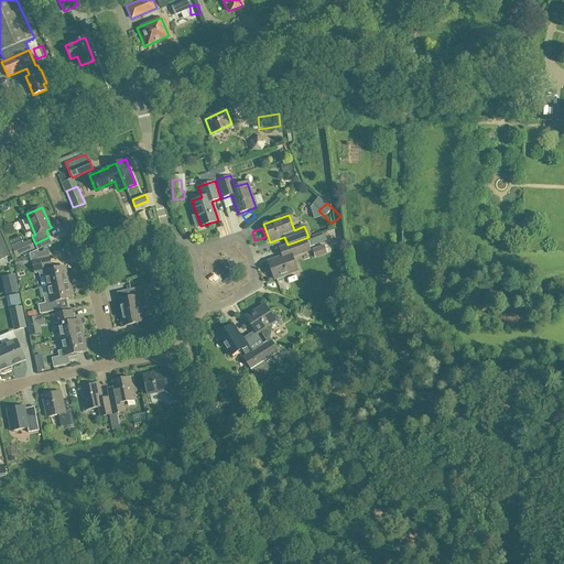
[(308,237),(288,245),(279,248),(282,256),(268,261),(274,279),(297,270),(292,256),(310,250),(305,239),(308,238),(308,237)]
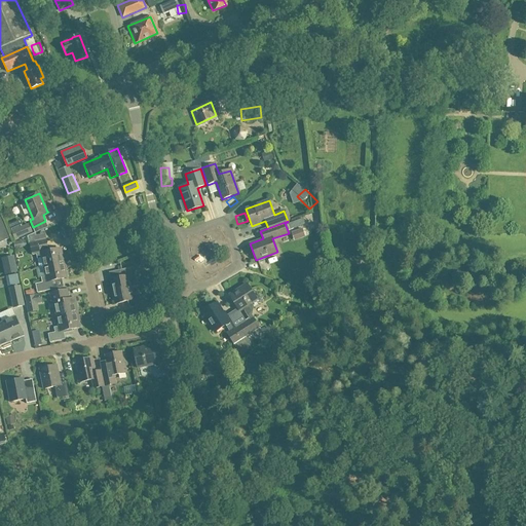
[(60,249),(48,252),(44,234),(29,237),(33,256),(36,255),(37,259),(42,258),(44,266),(65,261),(64,256),(62,257),(60,249)]
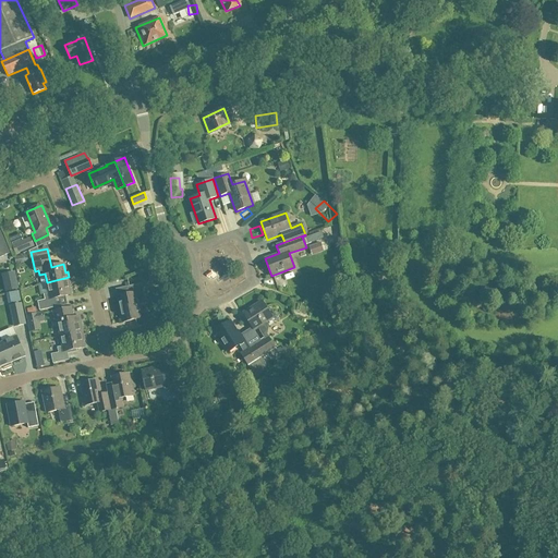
[(56,253),(61,263),(70,258),(64,249),(56,253)]
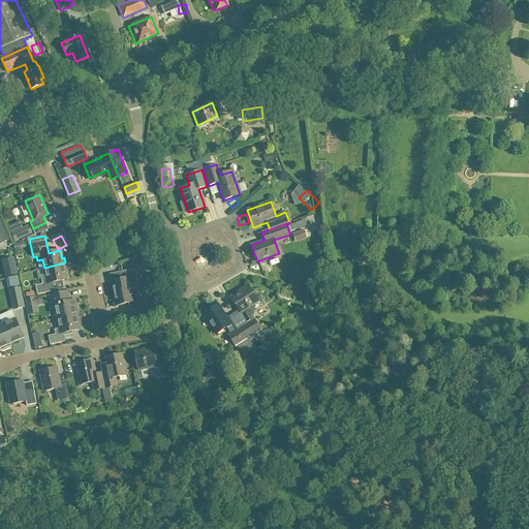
[(44,268),(44,269),(47,278),(41,279),(42,284),(35,285),(37,294),(53,291),(51,283),(66,280),(65,272),(67,272),(65,262),(44,268)]
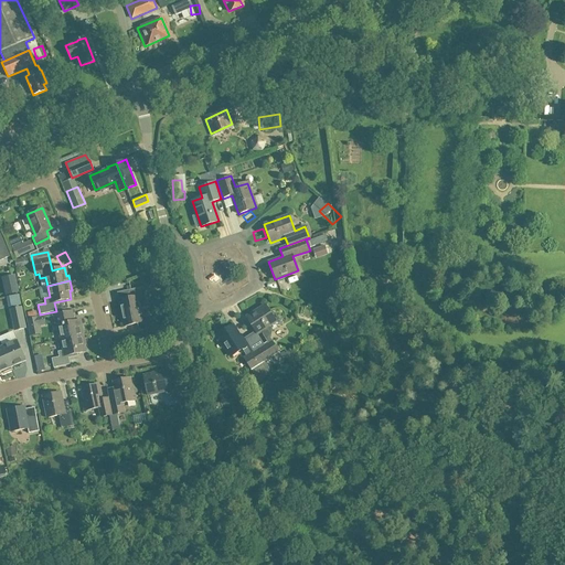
[(236,295),(242,290),(237,284),(232,287),(236,295)]
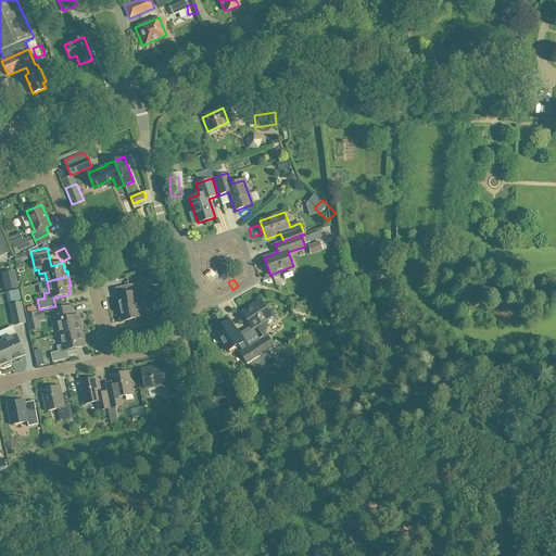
[(119,308),(138,304),(137,297),(143,295),(140,282),(127,286),(129,293),(117,295),(119,308)]
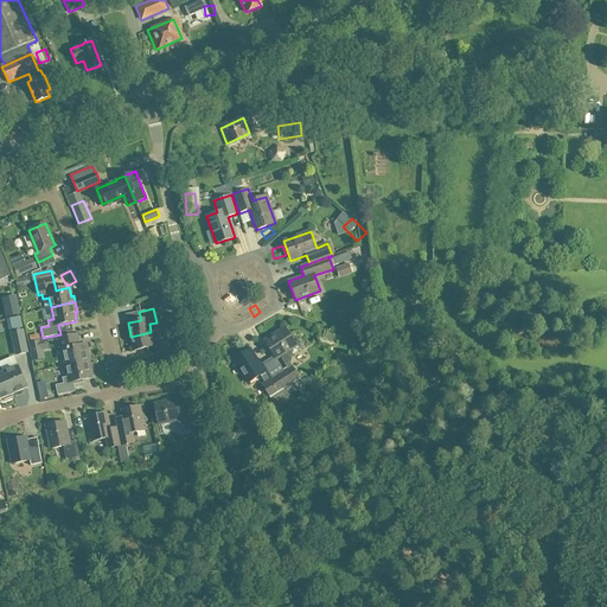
[(292,353),(289,350),(296,345),(285,328),(264,342),(276,359),(280,356),(285,364),(291,360),(292,353)]
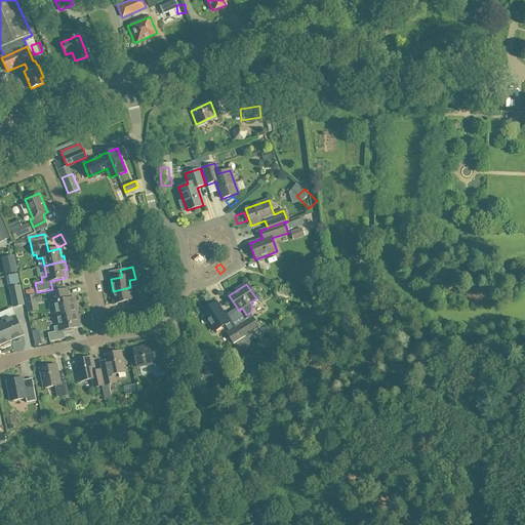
[(9,287),(13,307),(24,305),(19,285),(9,287)]
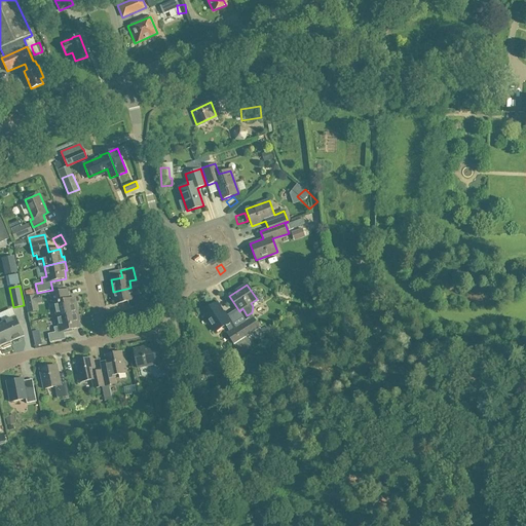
[(133,295),(130,288),(113,292),(116,304),(127,301),(129,308),(141,306),(139,294),(133,295)]
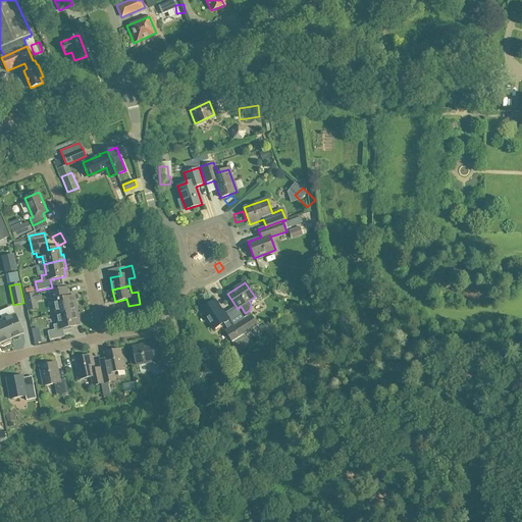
[(52,300),(55,315),(76,311),(73,296),(68,298),(66,288),(49,292),(51,300),(52,300)]
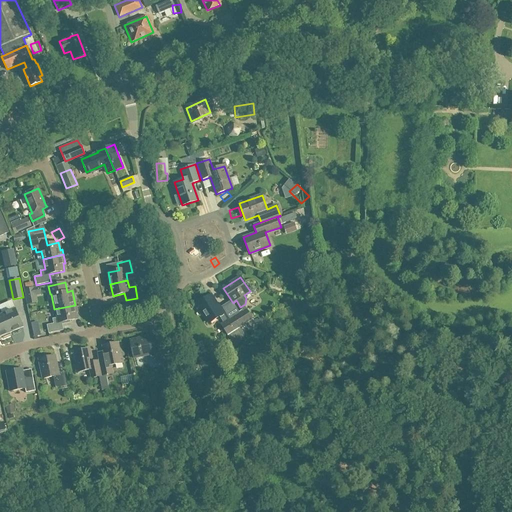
[(40,286),(26,289),(28,304),(36,302),(34,295),(41,293),(40,286)]
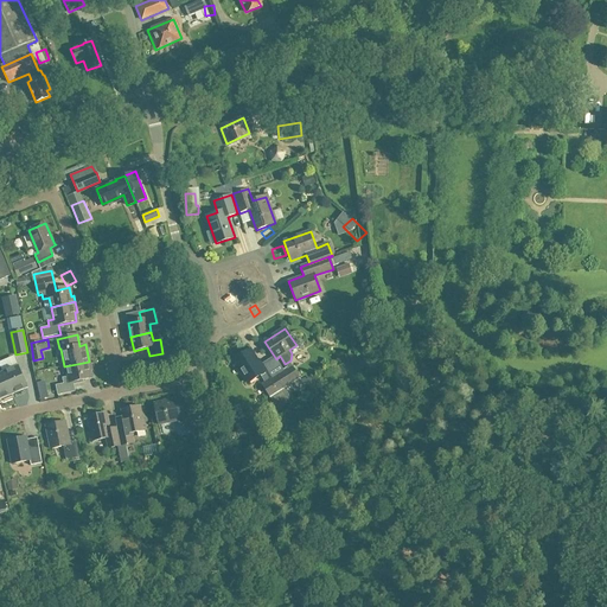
[(264,372),(250,349),(234,360),(248,383),(264,372)]
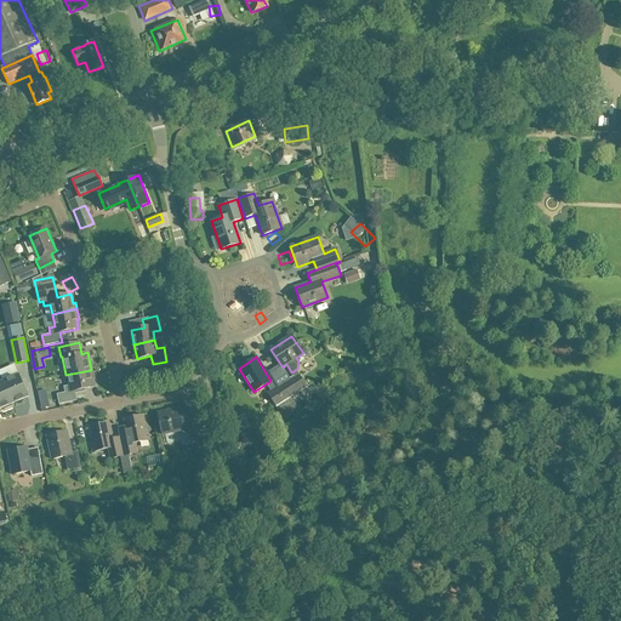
[(91,370),(66,375),(68,386),(63,387),(64,393),(56,394),(58,405),(78,400),(75,391),(93,387),(92,380),(93,379),(91,370)]
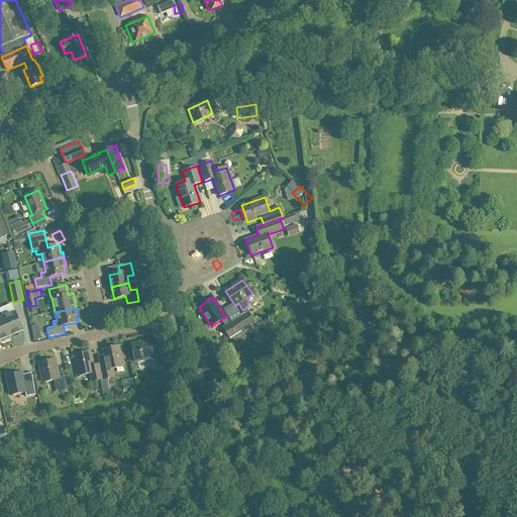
[(15,311),(2,317),(10,335),(23,330),(15,311)]
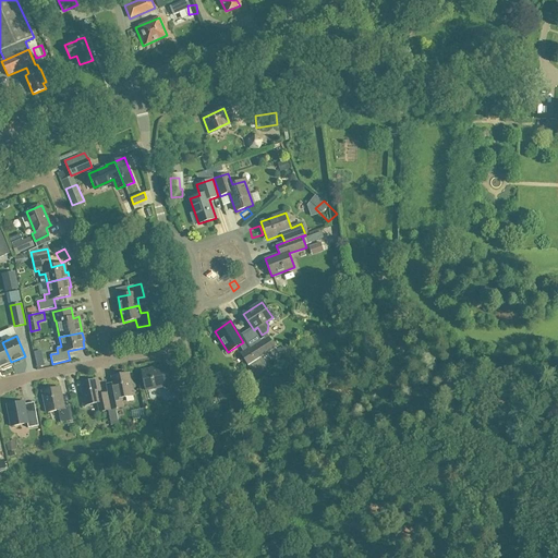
[(253,347),(262,360),(276,350),(268,337),(253,347)]
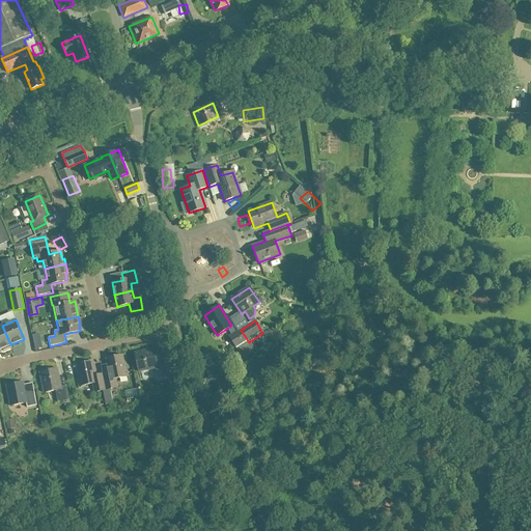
[(9,345),(10,344),(2,326),(0,326),(0,348),(2,348),(3,350),(10,346),(9,345)]
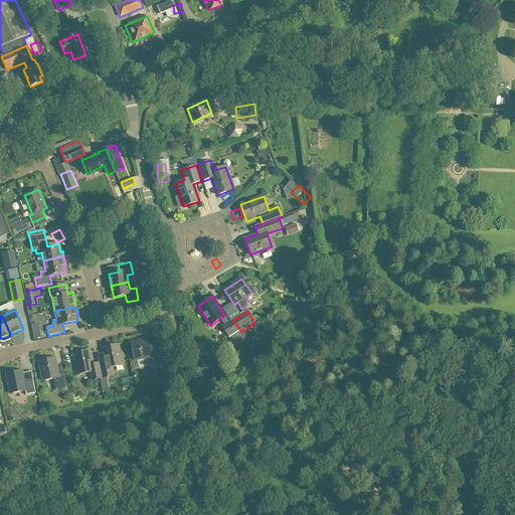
[(223,326),(230,338),(241,332),(233,320),(223,326)]
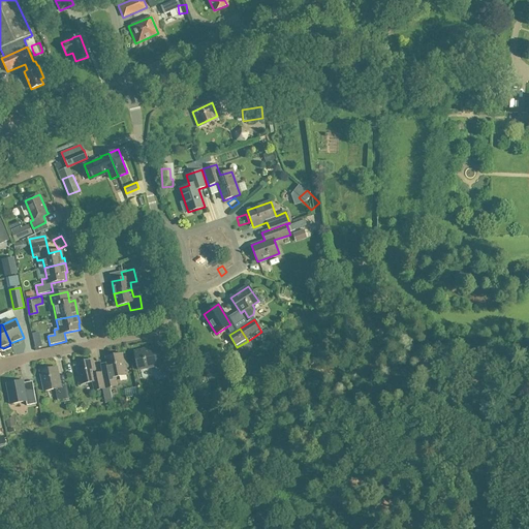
[(142,349),(142,350),(134,351),(138,370),(155,366),(157,375),(169,372),(165,352),(158,354),(156,346),(142,349)]
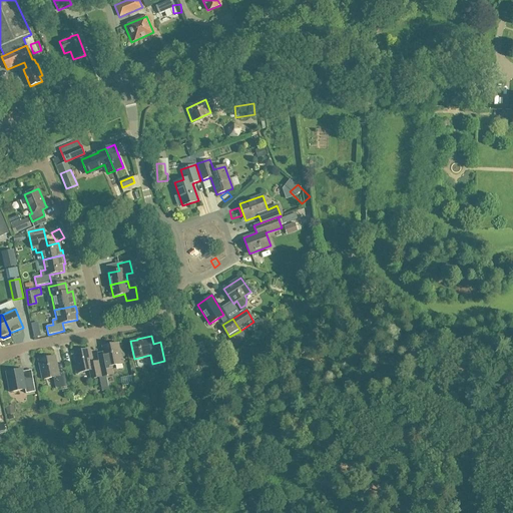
[(102,347),(103,352),(97,353),(98,361),(101,377),(112,375),(110,367),(122,364),(120,356),(117,344),(102,347)]
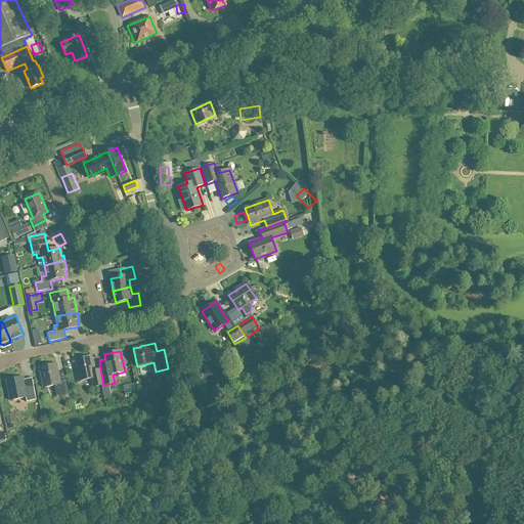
[(101,386),(103,385),(100,368),(93,370),(91,356),(76,360),(78,373),(77,373),(79,381),(91,379),(93,387),(101,386)]
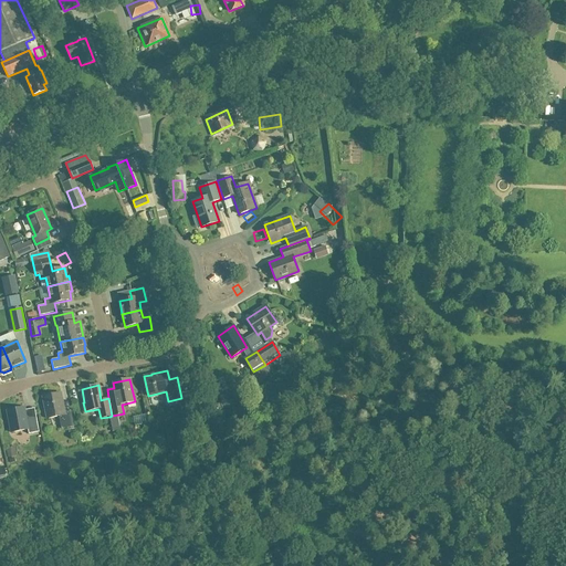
[(61,392),(43,397),(48,419),(60,416),(62,429),(74,426),(71,410),(65,411),(61,392)]
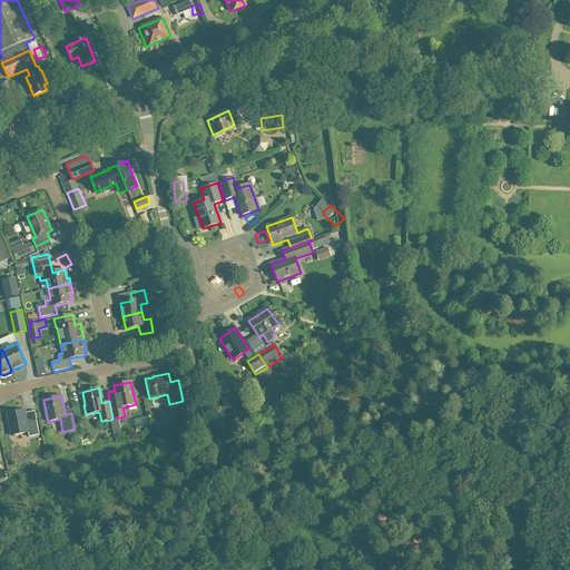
[(39,435),(37,421),(30,422),(27,420),(25,410),(8,413),(11,435),(28,432),(29,436),(39,435)]
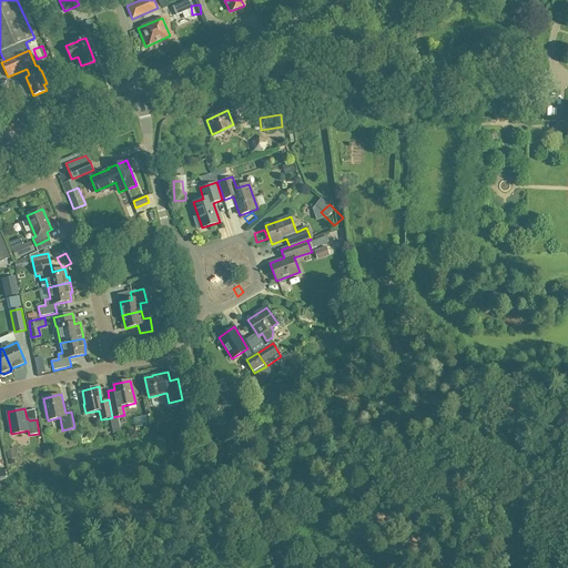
[(84,430),(71,433),(72,442),(85,440),(84,430)]
